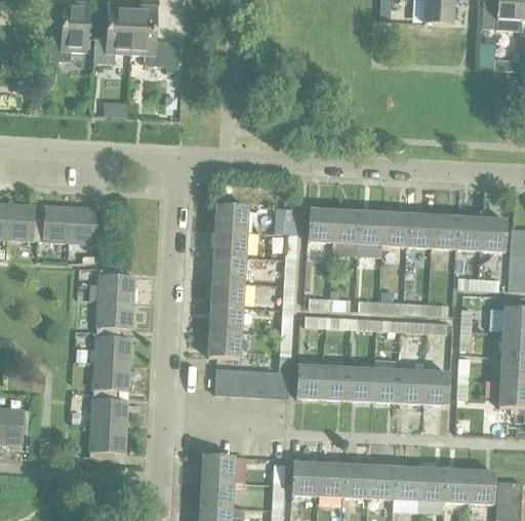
[(86,50),(89,1),(65,0),(63,36),(50,35),(48,61),(70,62),(71,50),(86,50)]
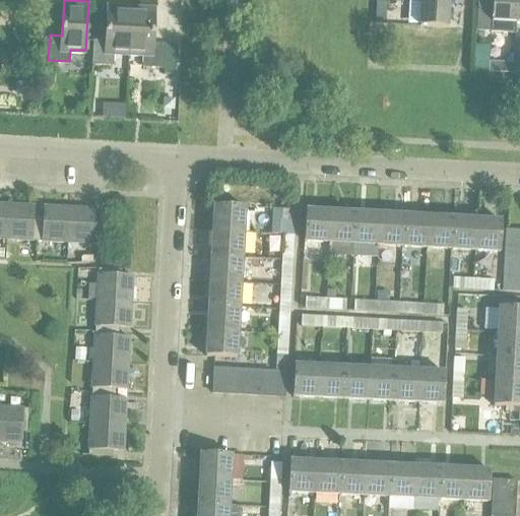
[(376,0),(375,21),(385,21),(386,0),(376,0)]
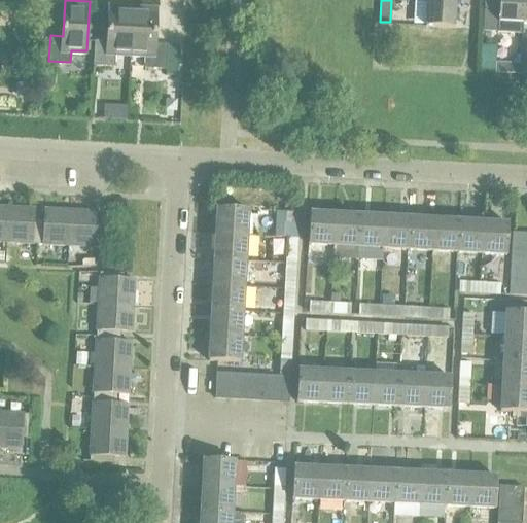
[(455,1),(441,0),(426,0),(424,24),(454,26),(455,1)]
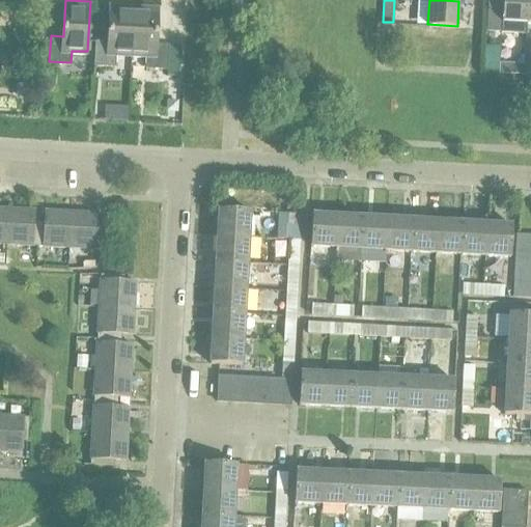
[(502,0),(501,20),(500,30),(525,32),(526,21),(527,0),(502,0)]
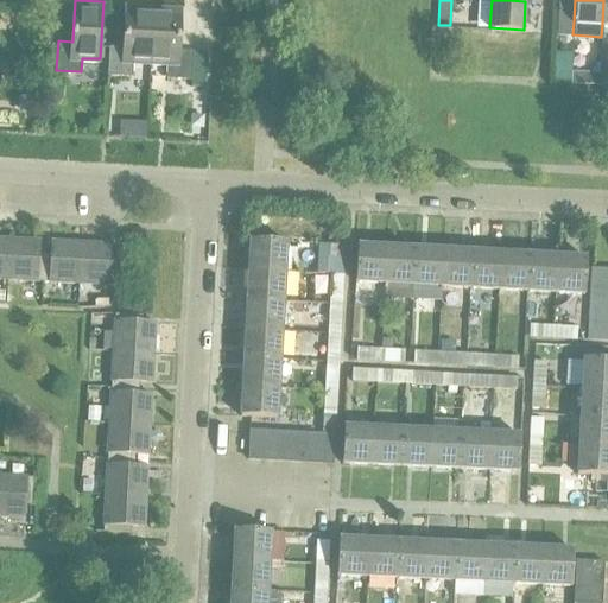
[(132,61),(152,62),(154,5),(127,4),(125,44),(111,43),(109,74),(132,74),(132,61)]
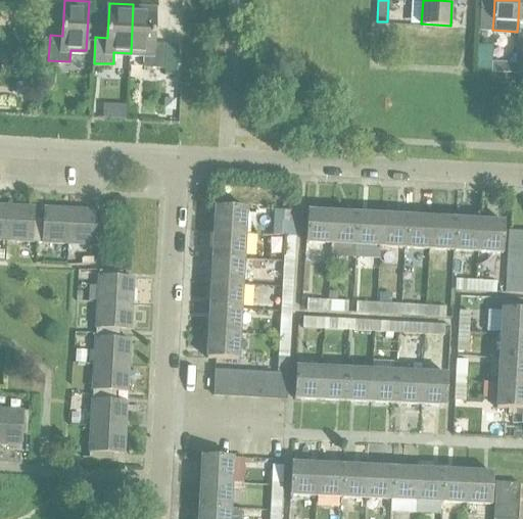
[(133,4),(131,53),(145,53),(144,65),(163,66),(165,42),(154,41),(156,5),(133,4)]
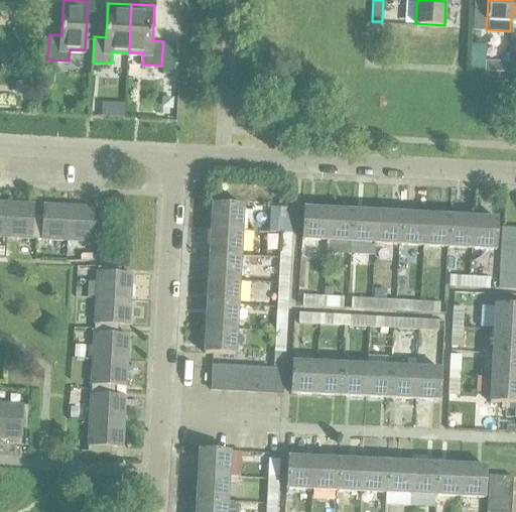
[(509,70),(509,59),(485,58),(485,69),(509,70)]
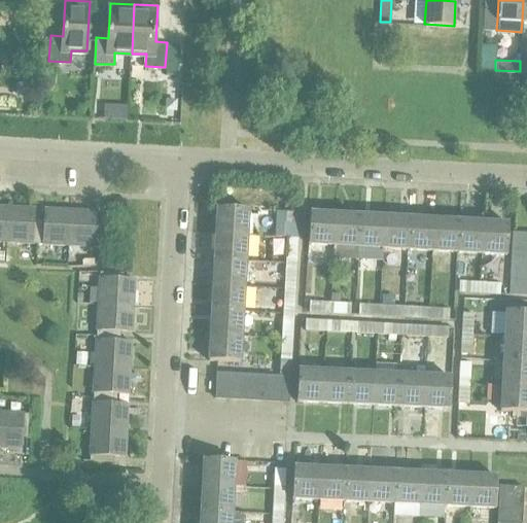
[(55,72),(45,71),(44,82),(54,82),(55,72)]
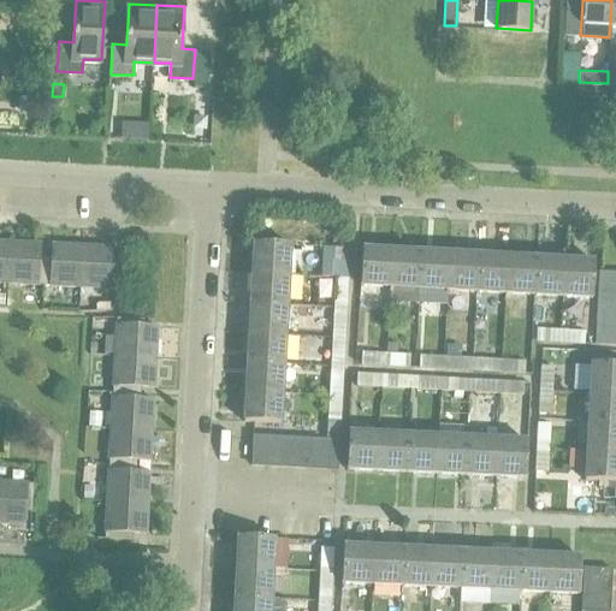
[(125,129),(146,129),(146,114),(126,113),(125,129)]
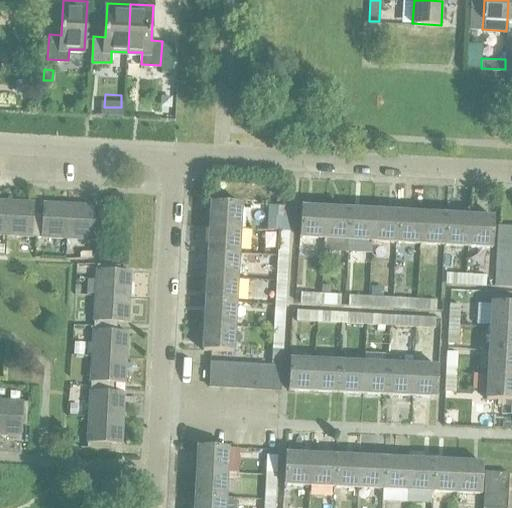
[(0,233),(7,234),(9,198),(0,197),(0,233)]
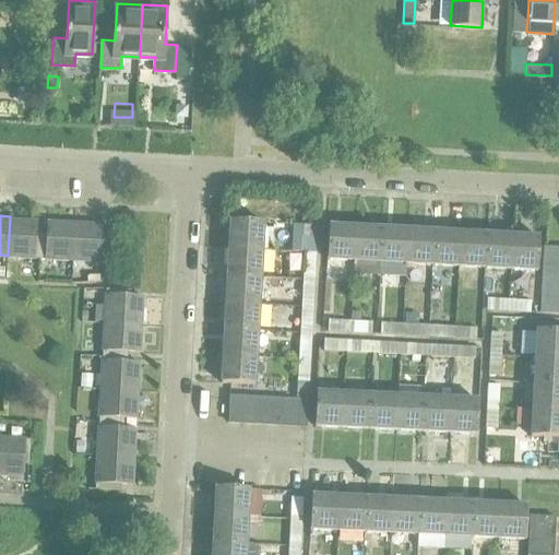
[(8,256),(40,257),(42,232),(36,231),(37,219),(10,216),(8,256)]
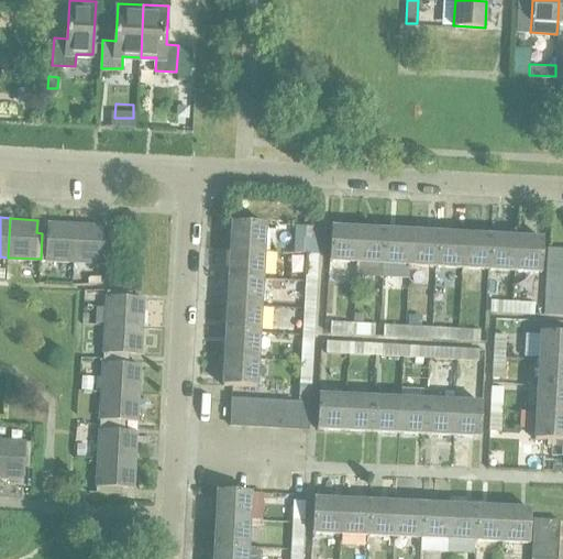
[(41,259),(74,261),(76,222),(48,220),(47,233),(42,233),(41,259)]
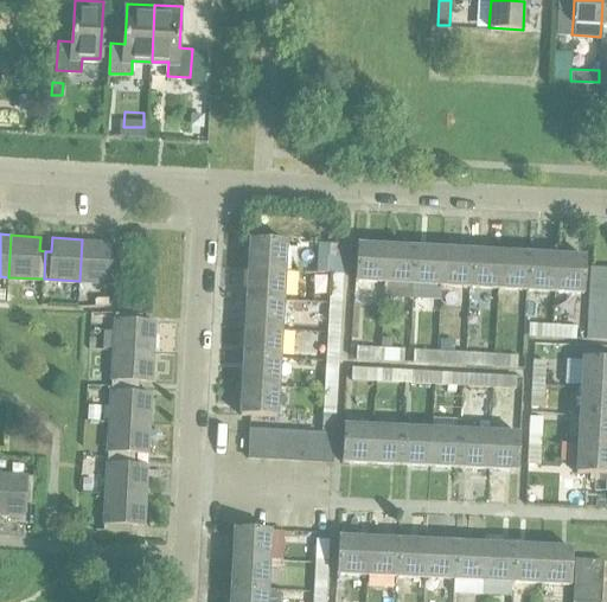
[(249,237),(248,266),(283,268),(286,238),(249,237)]
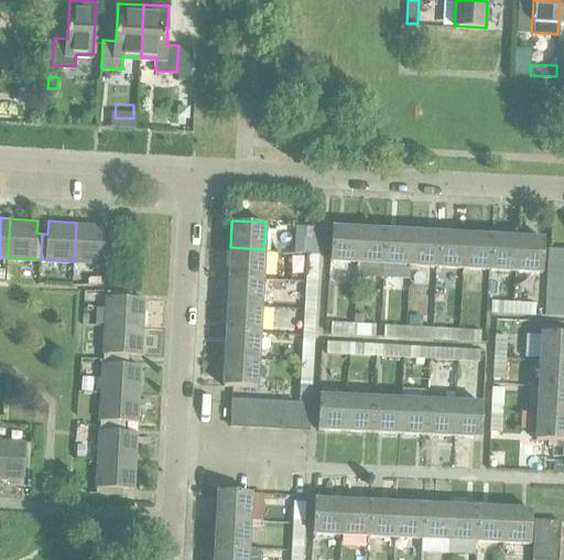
[(76,223),(74,261),(108,264),(109,237),(104,237),(105,224),(76,223)]
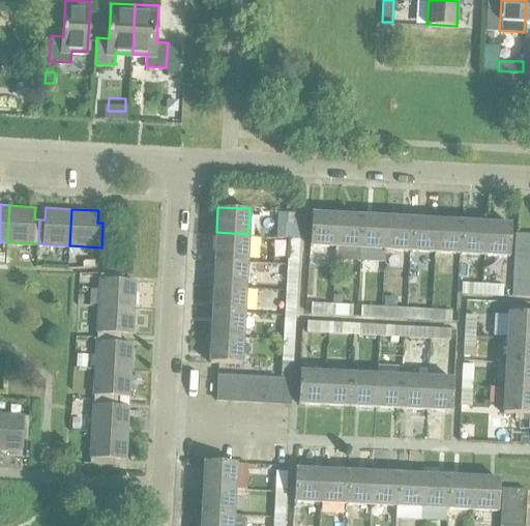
[(289,236),(289,237),(300,238),(300,227),(282,226),(283,210),(277,210),(276,236),(289,236)]
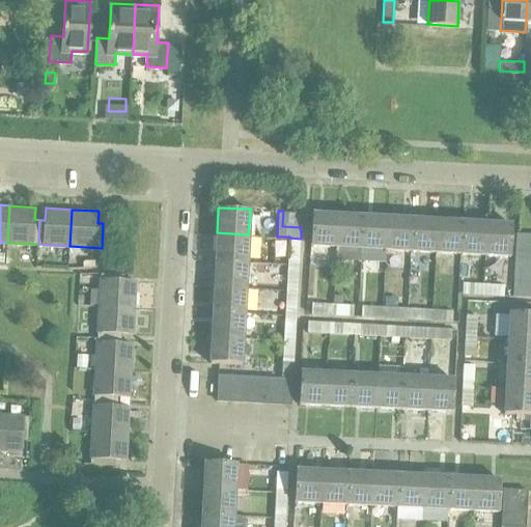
[(302,212),(283,211),(282,226),(301,227),(302,212)]
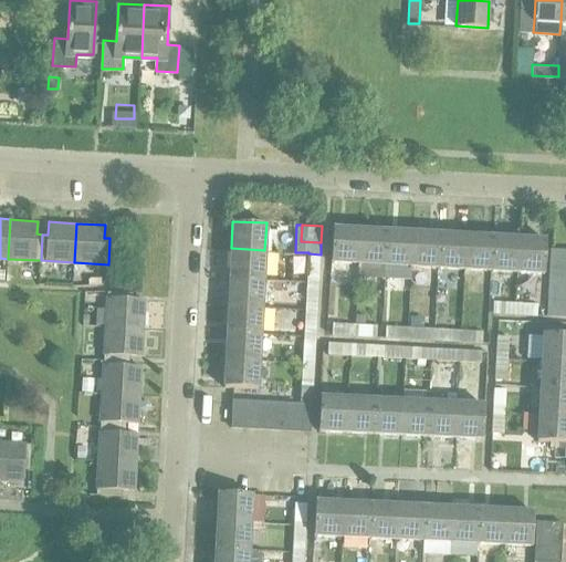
[(331,260),(359,261),(360,228),(332,226),(331,260)]
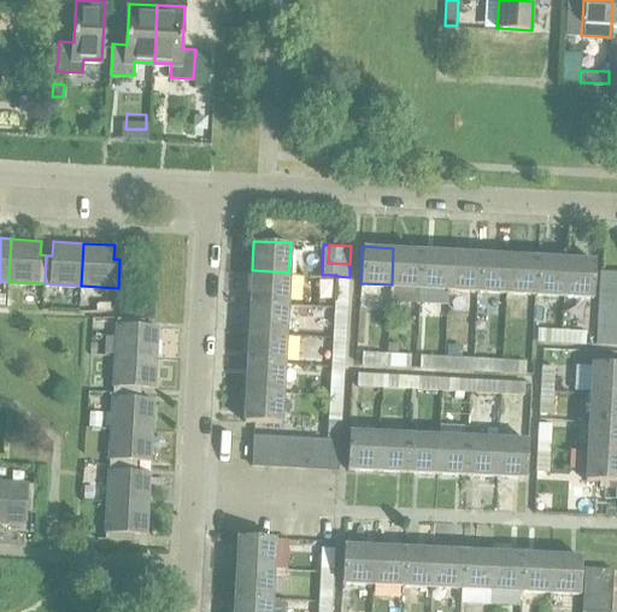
[(392,284),(418,287),(421,249),(393,248),(392,284)]
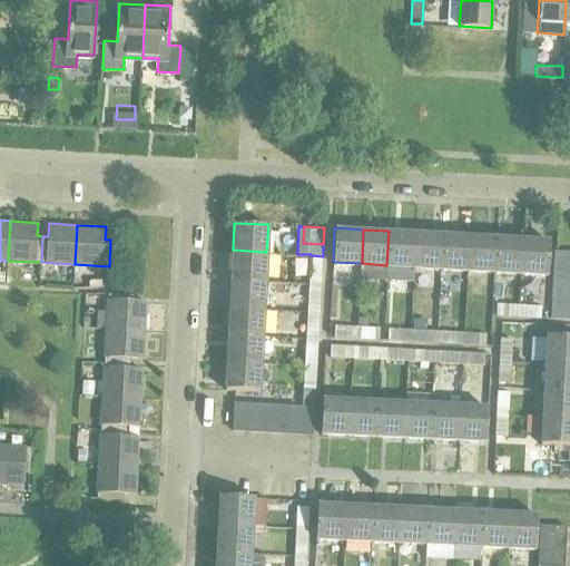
[(386,265),(414,266),(415,232),(389,231),(386,265)]
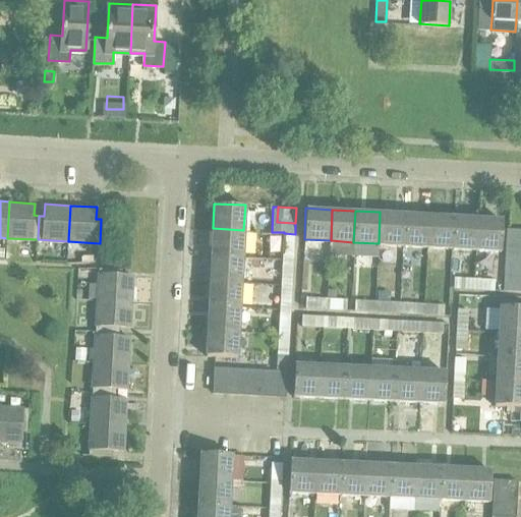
[(379,243),(402,244),(404,213),(380,212),(379,243)]
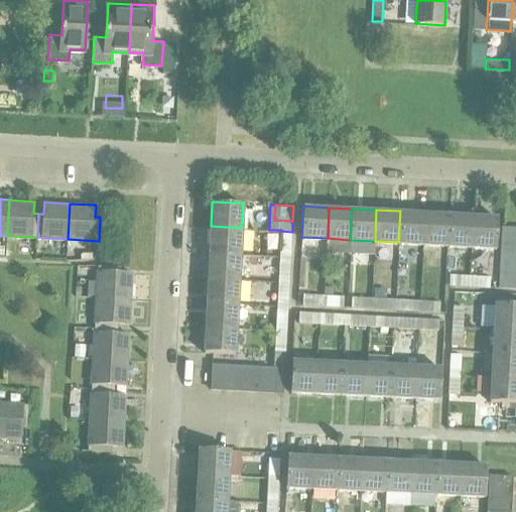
[(398,242),(422,243),(424,213),(400,211),(398,242)]
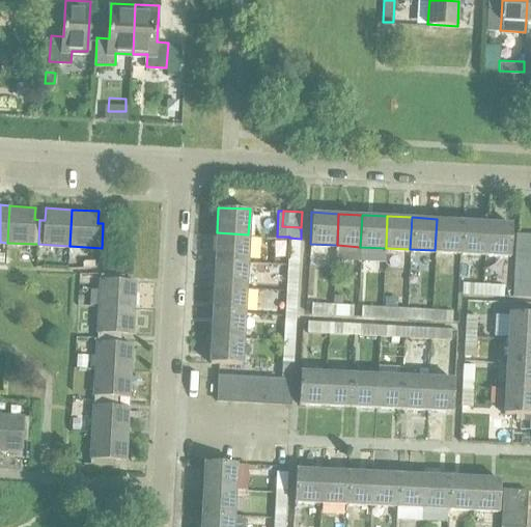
[(435,250),(460,252),(462,220),(437,219),(435,250)]
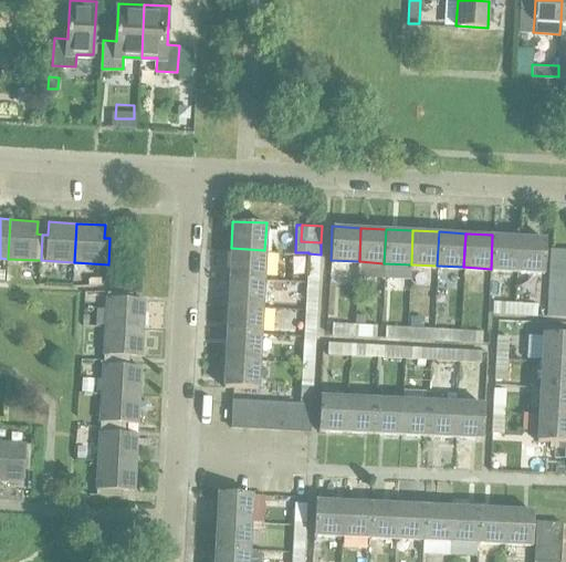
[(491,269),(517,270),(519,236),(492,235),(491,269)]
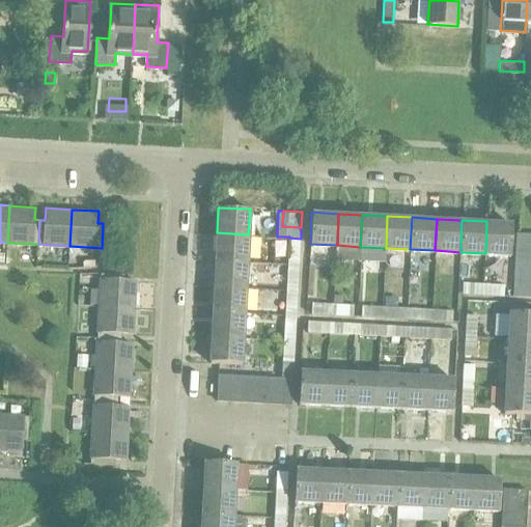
[(486,221),(485,253),(509,254),(511,222),(486,221)]
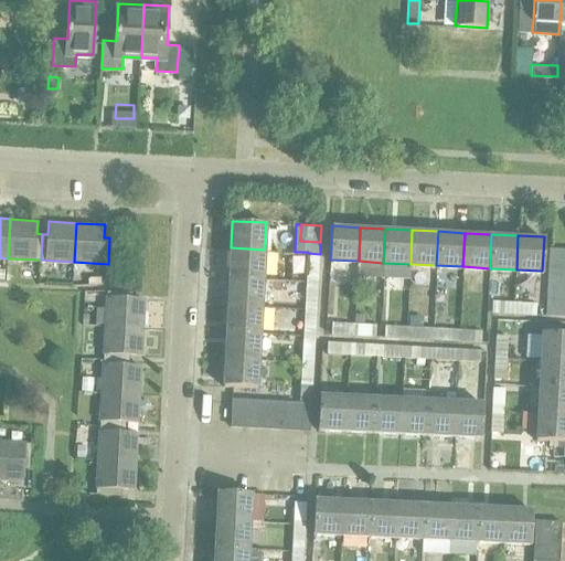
[(564,261),(564,246),(551,246),(550,260),(564,261)]
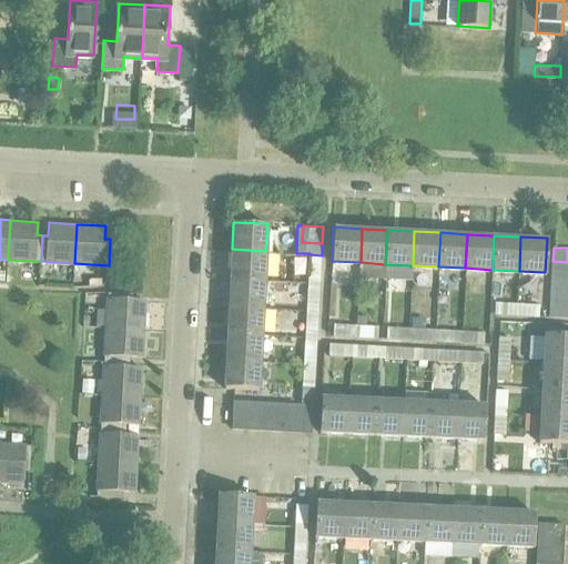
[(232,249),(231,277),(264,279),(265,251),(232,249)]
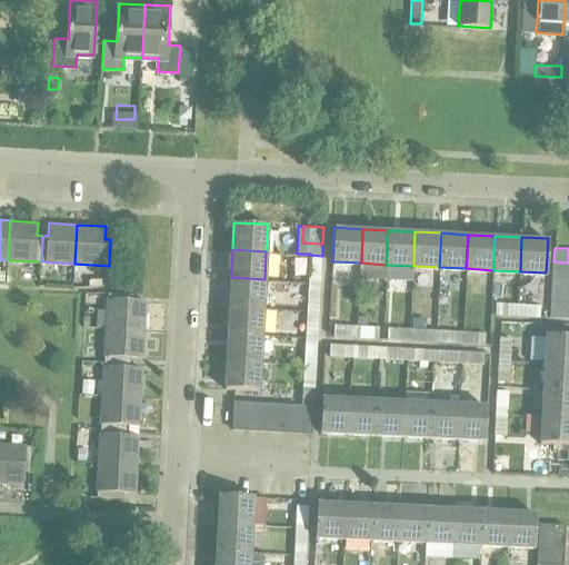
[(310,255),(308,281),(320,281),(322,256),(310,255)]
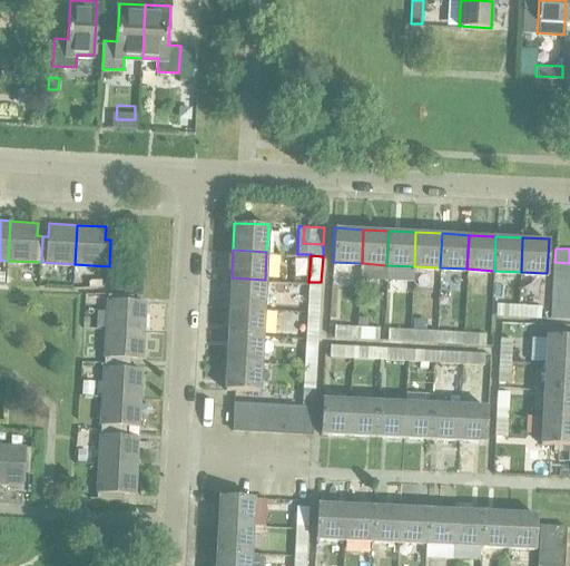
[(569,263),(554,262),(553,275),(569,276),(569,263)]
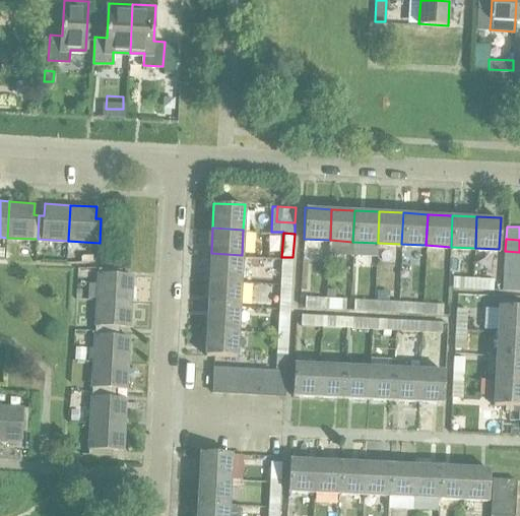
[(519,252),(505,251),(504,263),(519,264),(519,252)]
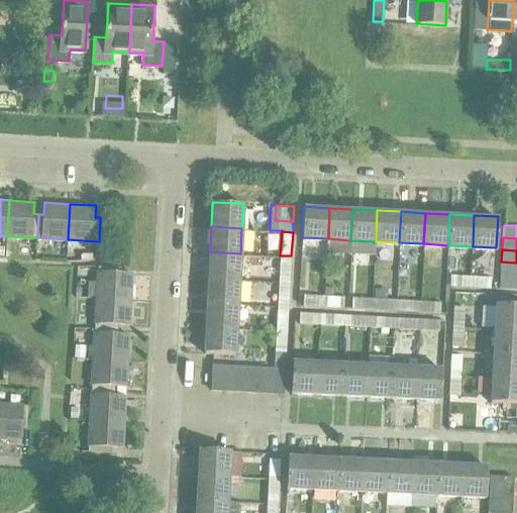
[(210,251),(208,276),(239,278),(240,253),(210,251)]
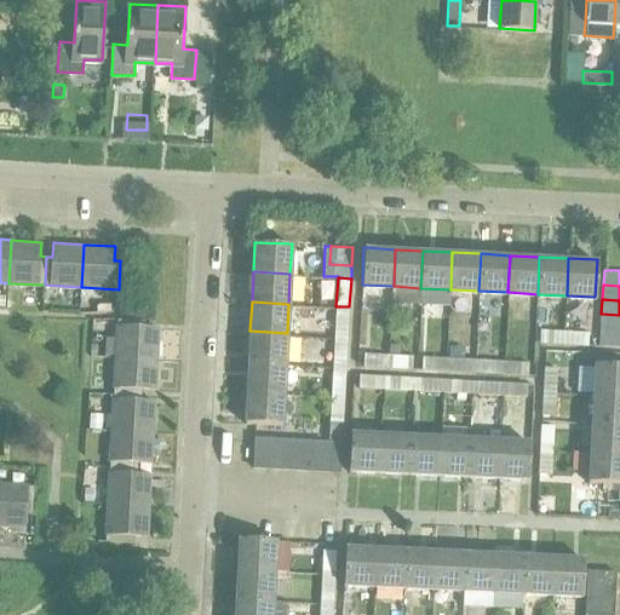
[(336,306),(334,335),(348,335),(349,306),(336,306)]
